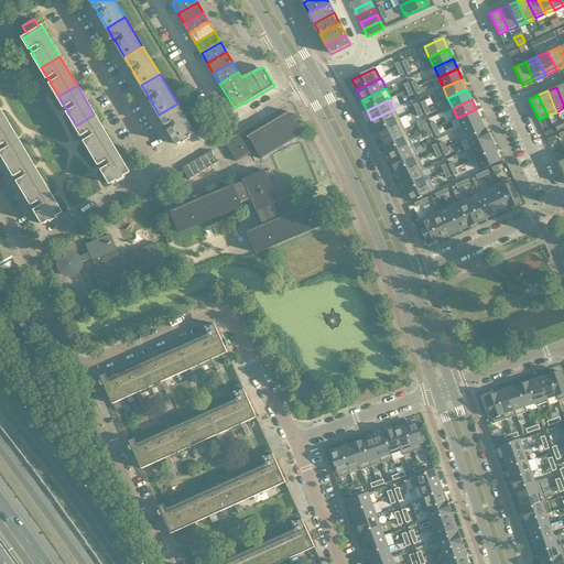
[(177,104),(159,115),(165,126),(166,126),(169,130),(177,145),(183,142),(184,143),(191,139),(190,138),(195,134),(177,104)]
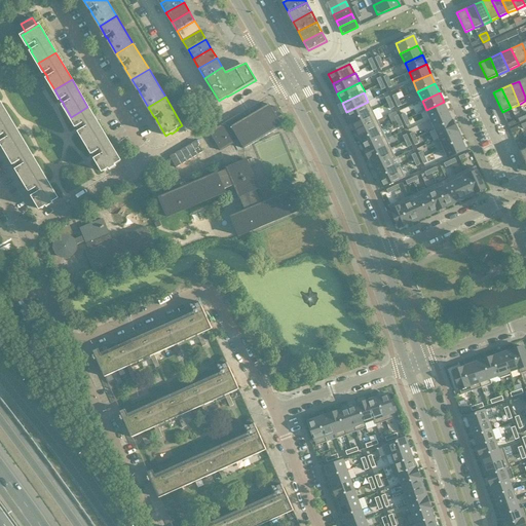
[(0,122),(9,117),(0,101),(0,122)]
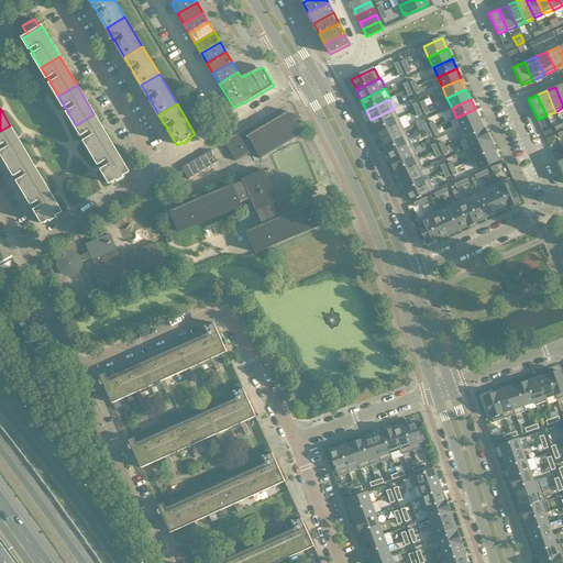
[(261,157),(305,135),(298,124),(301,122),(295,109),(261,127),(257,122),(225,139),(236,161),(257,150),(261,157)]
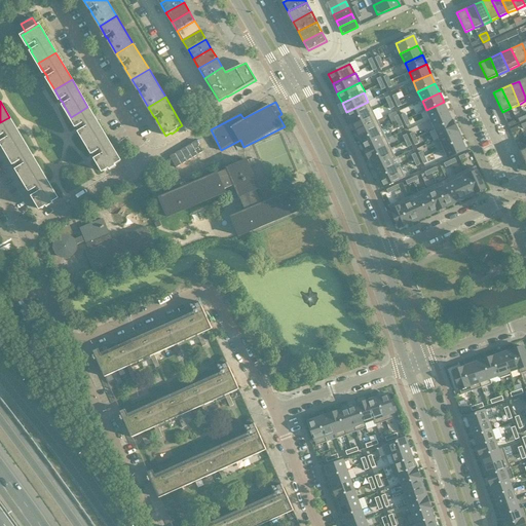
[(350,121),(373,111),(368,102),(346,112),(350,121)]
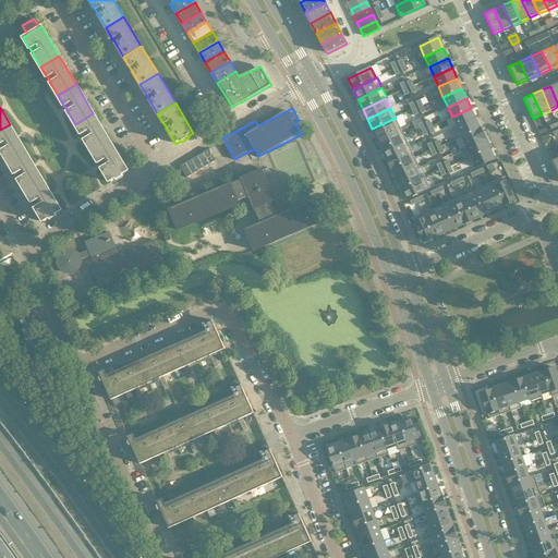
[(475,119),(471,108),(452,117),(457,126),(475,119)]
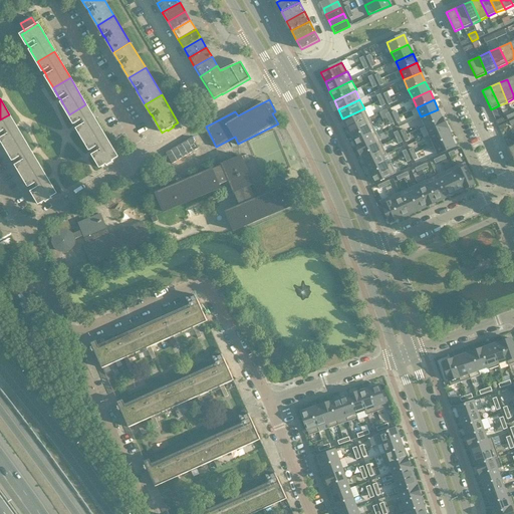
[(101,131),(85,104),(69,114),(75,124),(78,129),(77,129),(84,141),(101,131)]
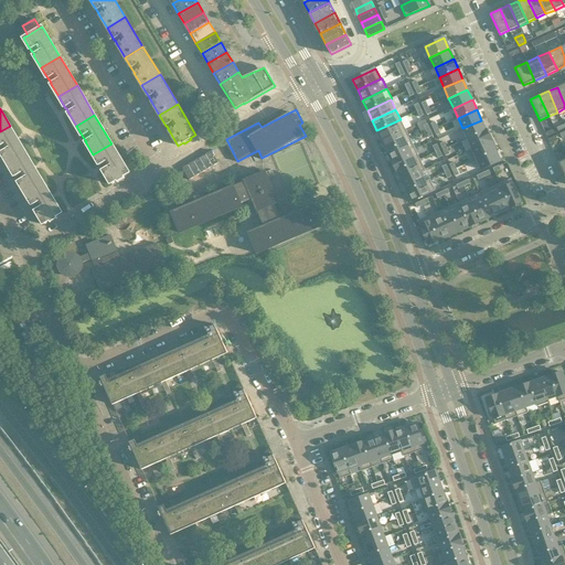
[(382,140),(405,129),(401,119),(376,130),(382,140)]
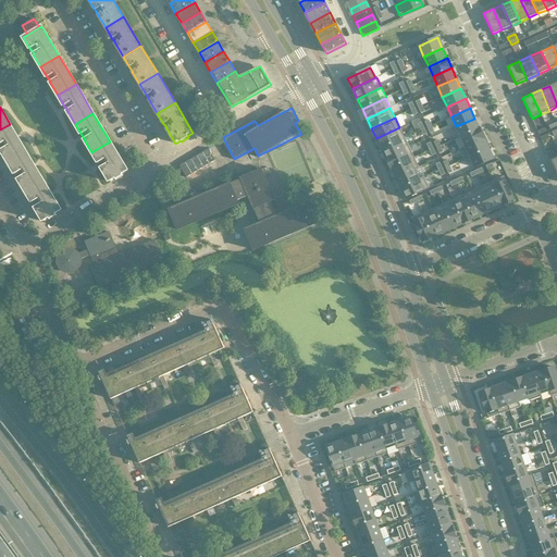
[(479,128),(474,119),(456,126),(460,137),(479,128)]
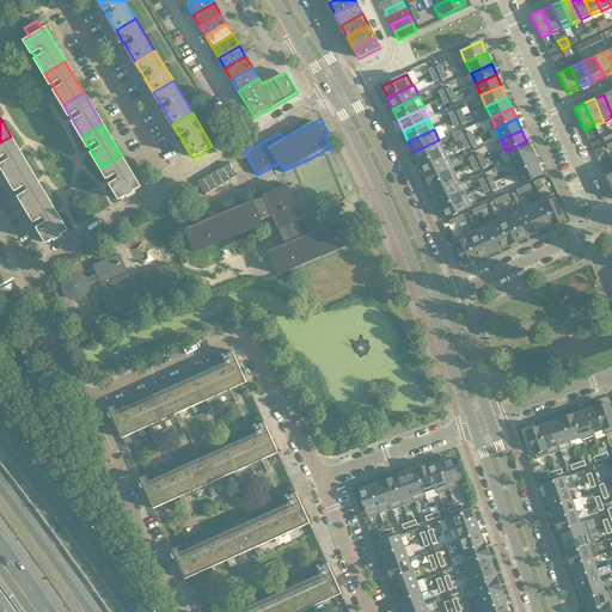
[(11,136),(0,142),(0,163),(1,165),(10,179),(29,167),(11,136)]
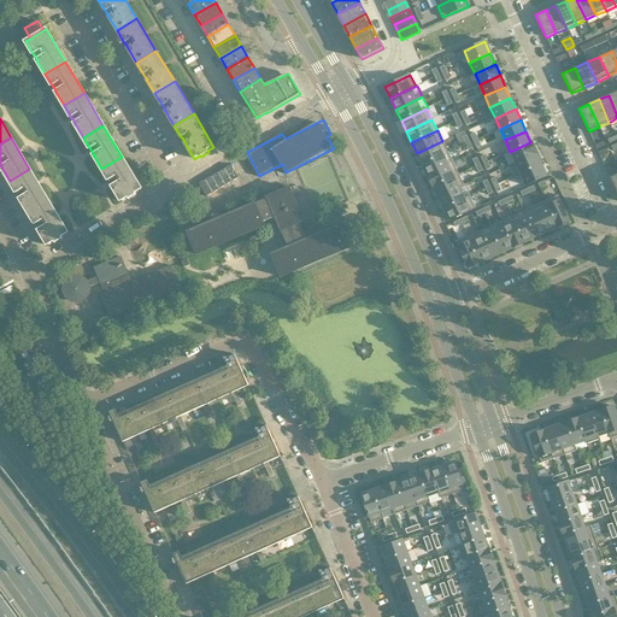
[(422,165),(448,152),(442,141),(417,153),(422,165)]
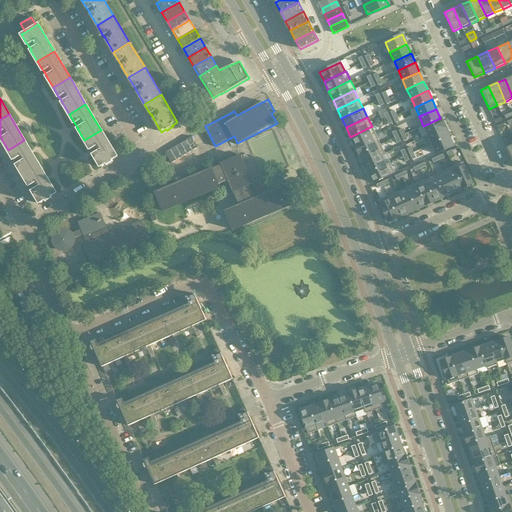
[(445,127),(440,118),(423,126),(427,135),(445,127)]
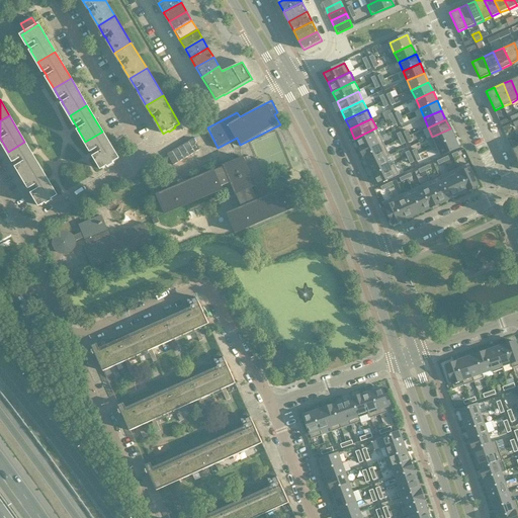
[(359,148),(380,137),(386,135),(381,125),(376,127),(354,139),(359,148)]
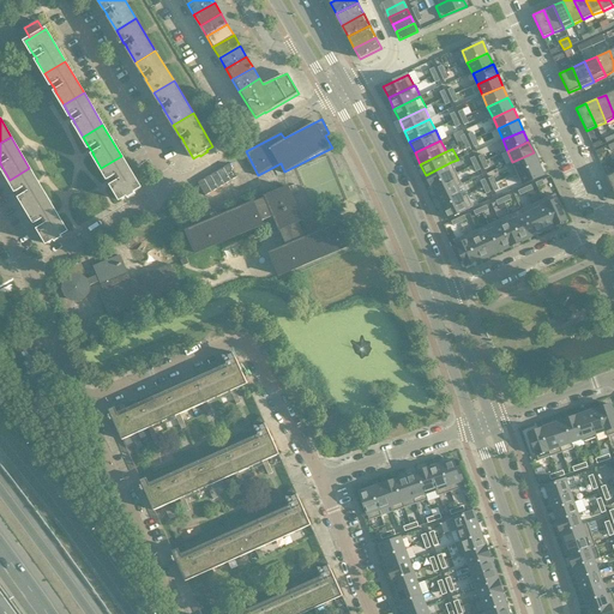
[(539,163),(534,152),(512,162),(518,173),(539,163)]
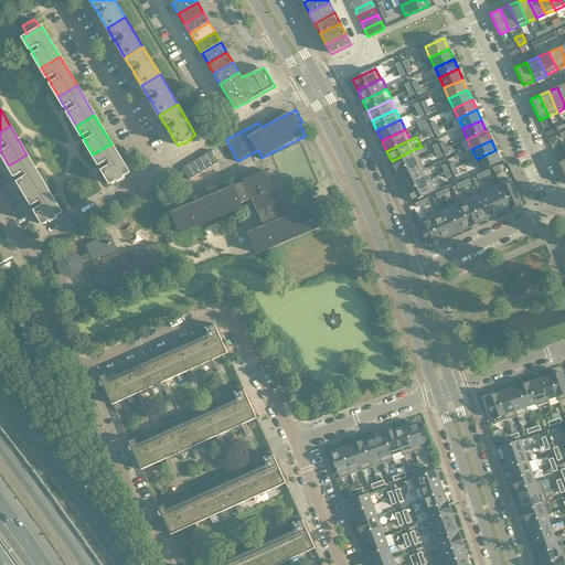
[(112,144),(93,155),(100,166),(103,170),(112,184),(117,181),(118,183),(125,179),(124,178),(130,173),(112,144)]
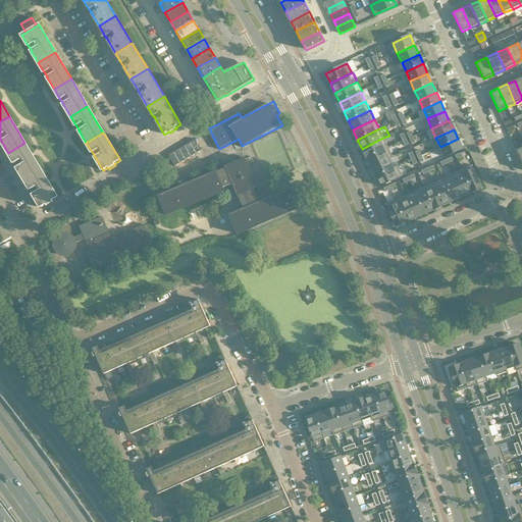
[(366,158),(388,148),(383,138),(362,149),(366,158)]
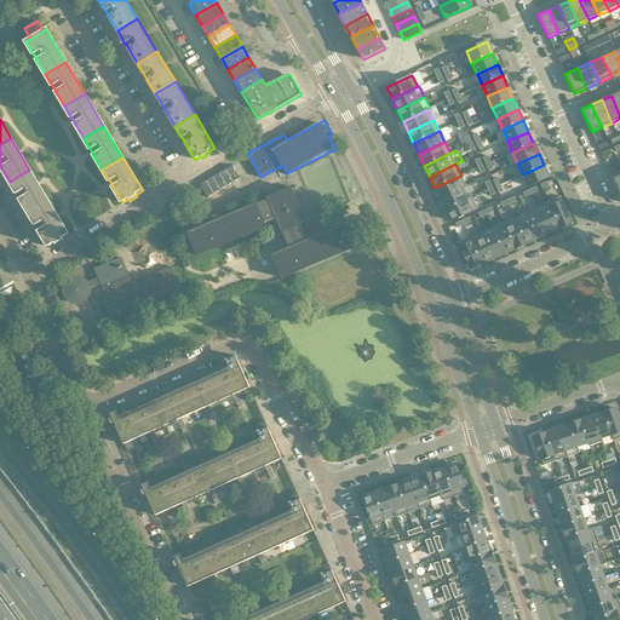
[(549,177),(544,165),(523,174),(528,187),(546,178),(549,177)]
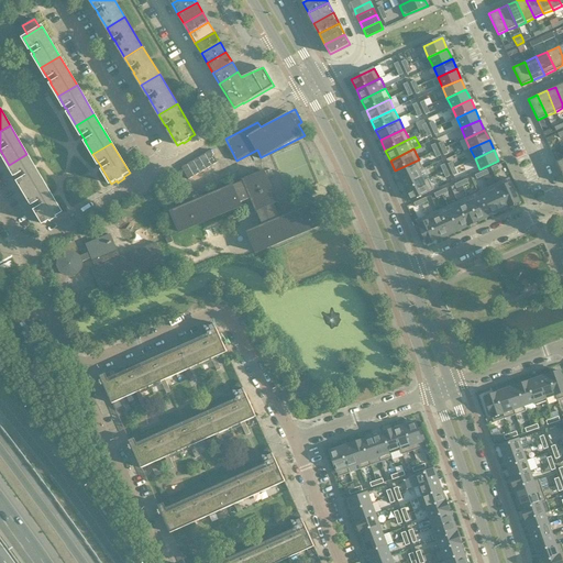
[(44,183),(26,154),(9,165),(15,177),(15,176),(19,180),(18,181),(25,194),(44,183)]
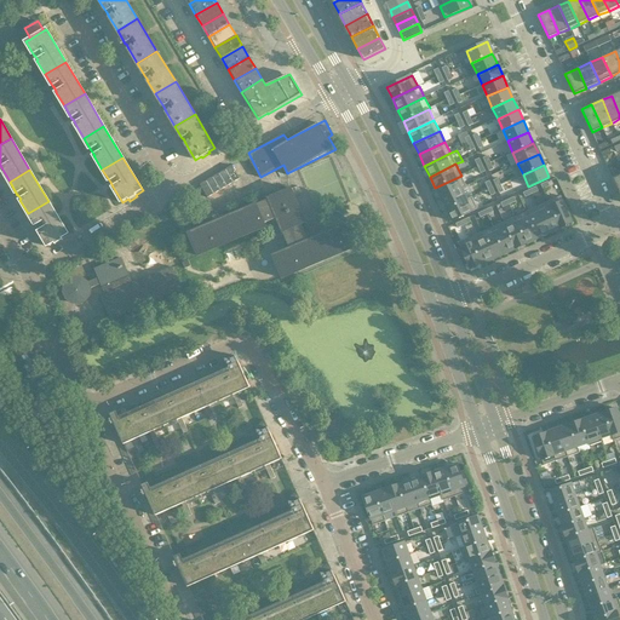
[(466,187),(461,176),(435,188),(441,199),(461,189),(466,187)]
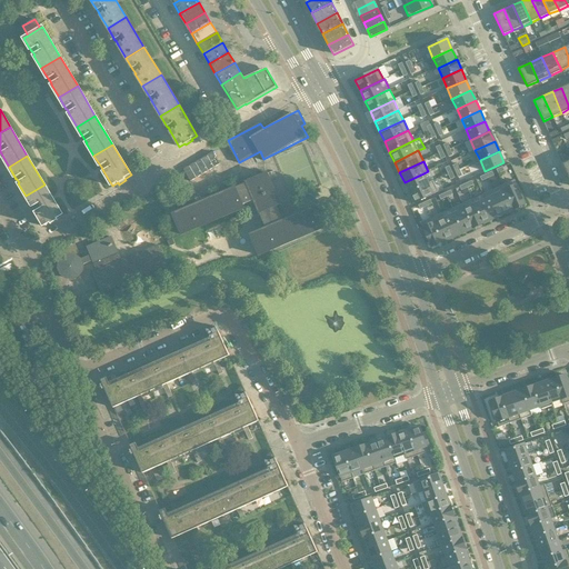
[(250,232),(258,255),(335,227),(326,202),(282,218),(278,206),(282,203),(271,173),(171,209),(180,233),(247,210),(245,203),(256,199),(266,227),(250,232)]
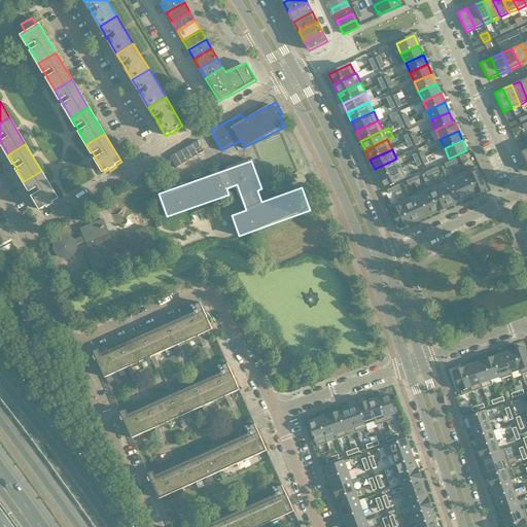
[(396,170),(392,161),(375,169),(379,178),(396,170)]
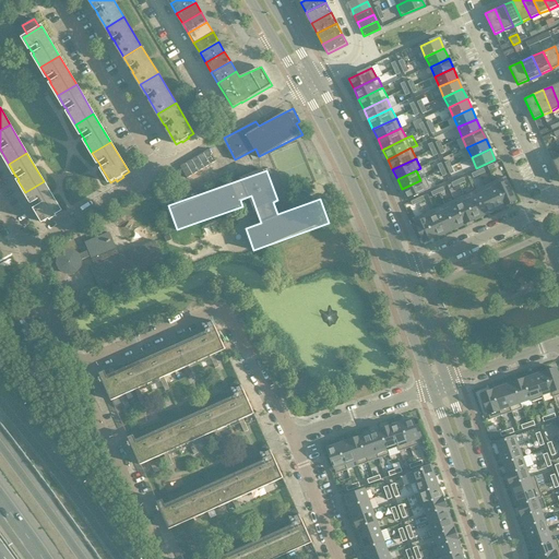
[(515,200),(506,177),(495,181),(506,205),(515,200)]
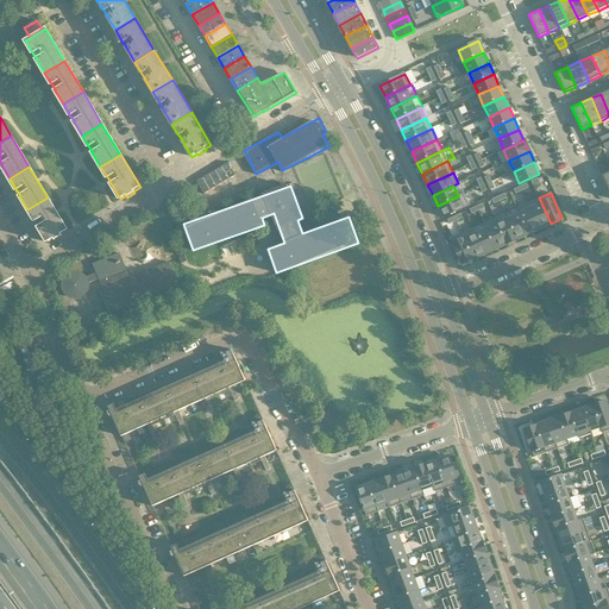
[(444,218),(469,205),(463,194),(458,196),(438,206),(444,218)]
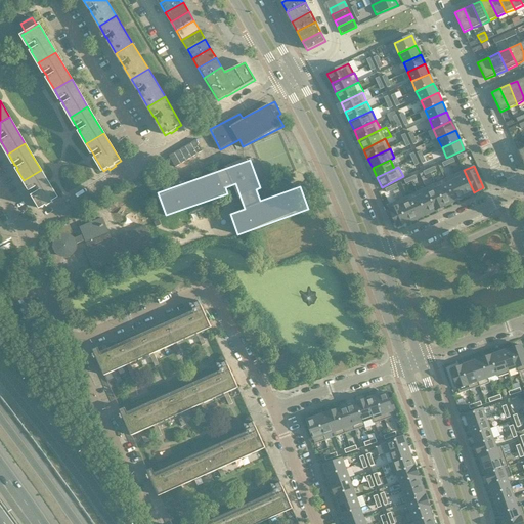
[(41,170),(24,180),(31,191),(33,195),(41,209),(46,206),(47,207),(53,203),(53,202),(58,199),(41,170)]
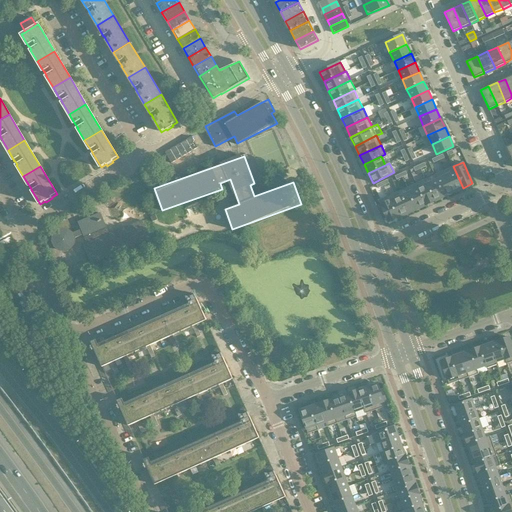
[(463,188),(453,166),(444,171),(453,192),(463,188)]
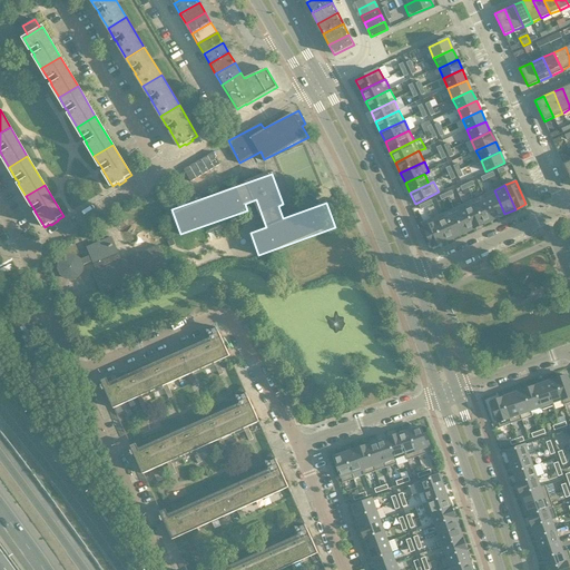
[(504,214),(494,190),(483,195),(485,199),(494,218),(504,214)]
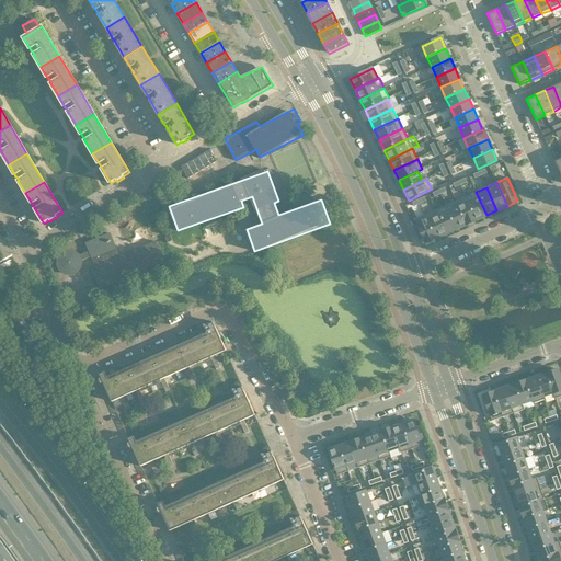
[(466,196),(456,201),(467,225),(477,220),(468,201),(466,196)]
